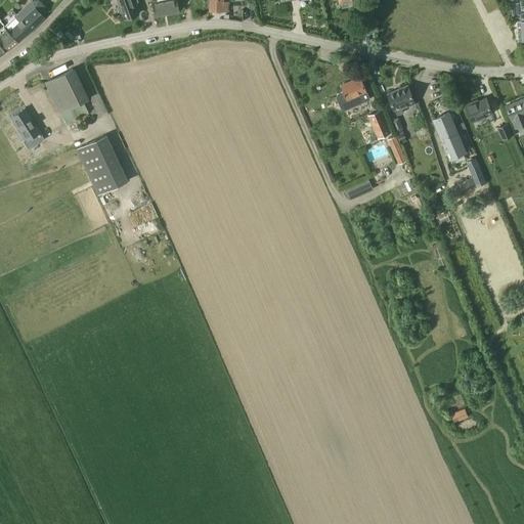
[(45,17),(44,16),(50,10),(40,0),(31,0),(5,25),(10,30),(20,41),(45,17)]
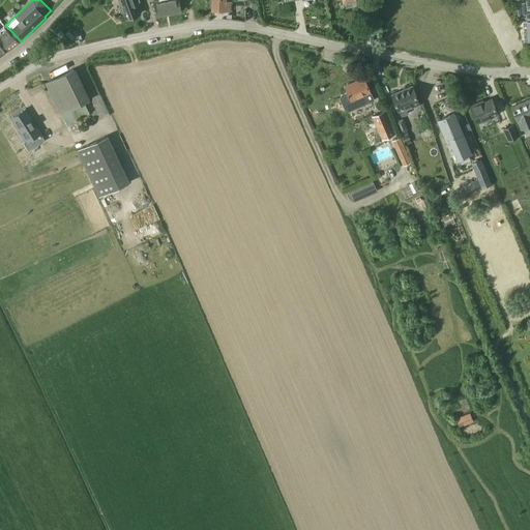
[(119,0),(126,20),(140,15),(135,0),(119,0)]
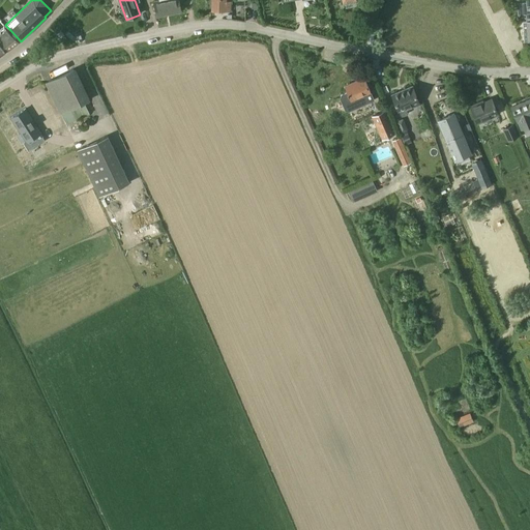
[(158,0),(159,1),(153,2),(156,18),(181,12),(178,0),(158,0)]
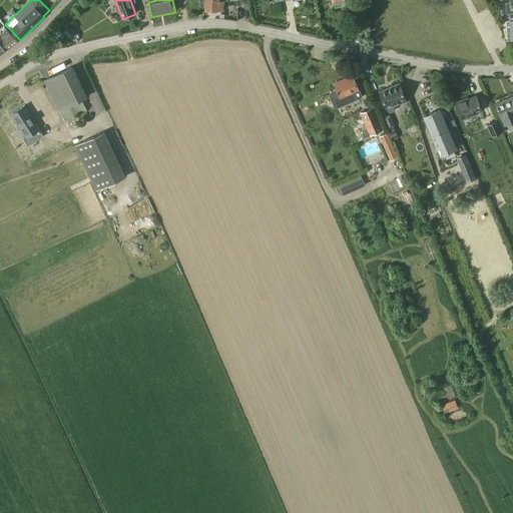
[(222,11),(223,2),(218,2),(218,0),(205,0),(205,10),(222,11)]
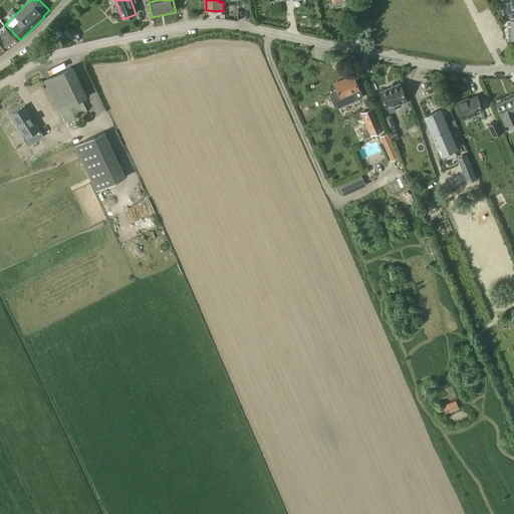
[(510,14),(510,20),(507,20),(509,41),(513,40),(513,0),(510,0),(510,2),(501,3),(502,14),(510,14)]
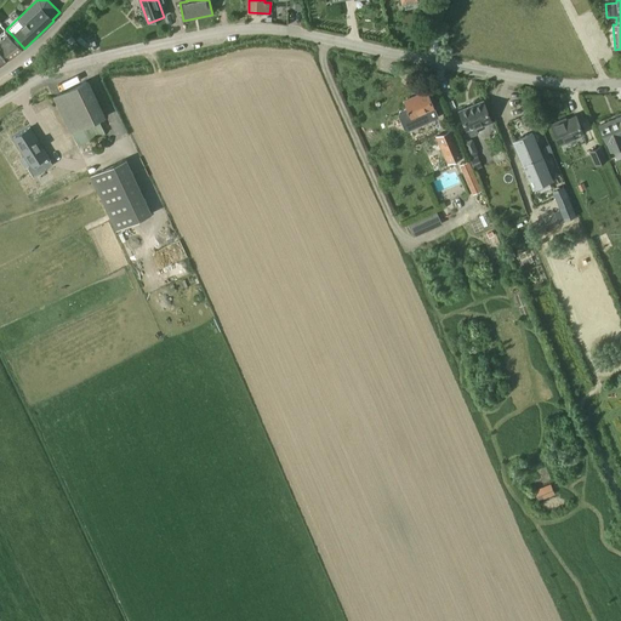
[(12,38),(12,39),(5,32),(0,35),(1,45),(3,45),(5,56),(6,55),(7,53),(11,58),(23,50),(12,38)]
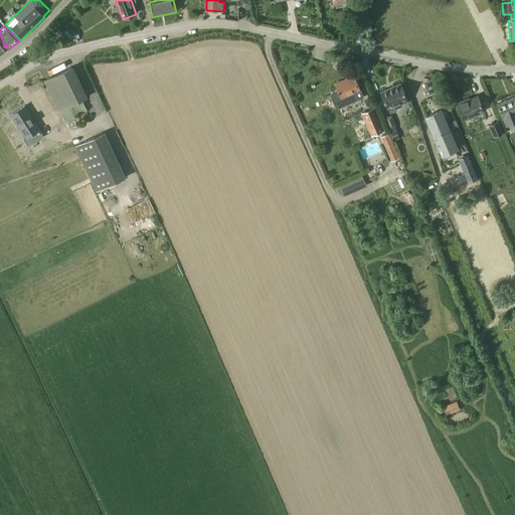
[(88,97),(73,66),(44,80),(58,111),(59,111),(64,122),(87,111),(81,100),(88,97)]
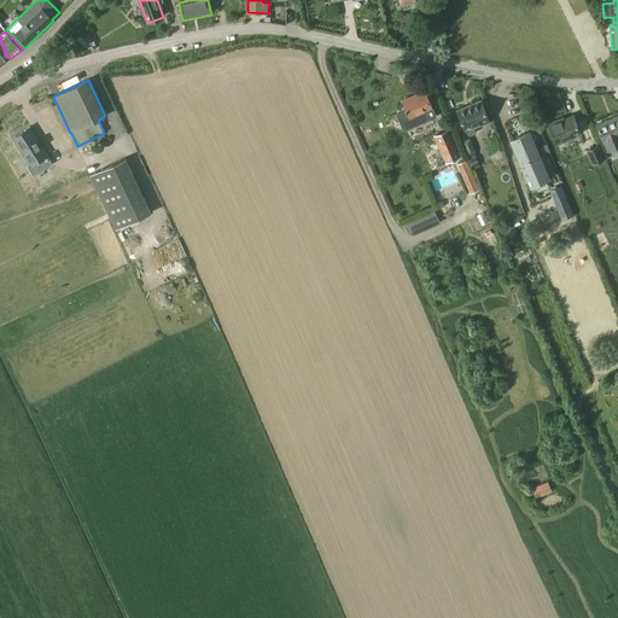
[(398,111),(397,115),(403,129),(407,130),(431,120),(436,117),(425,91),(402,101),(404,109),(398,111)]
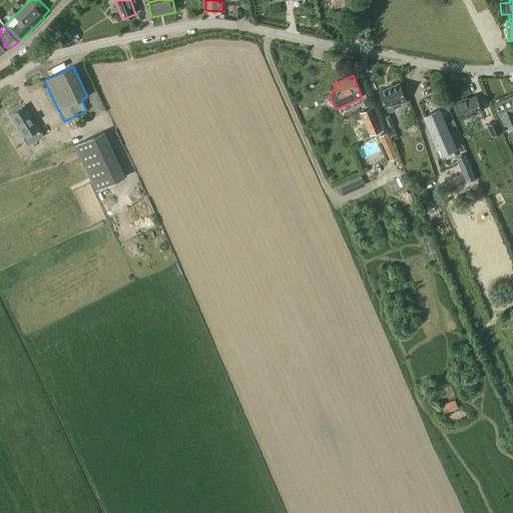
[(395,110),(394,107),(407,101),(405,98),(399,83),(379,92),(385,107),(386,107),(389,112),(395,110)]
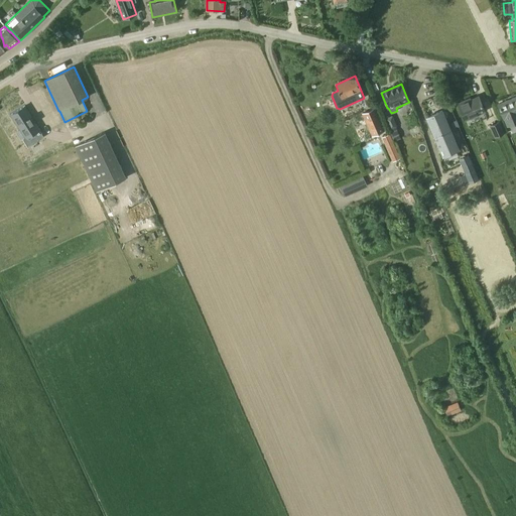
[(458,104),(465,120),(485,111),(479,96),(467,101),(467,100),(458,104)]
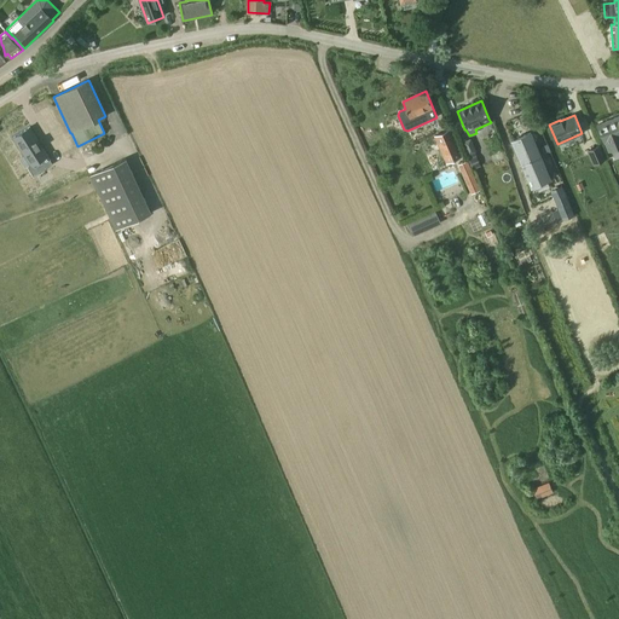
[(618,116),(597,125),(603,143),(605,143),(608,151),(618,148),(618,116)]
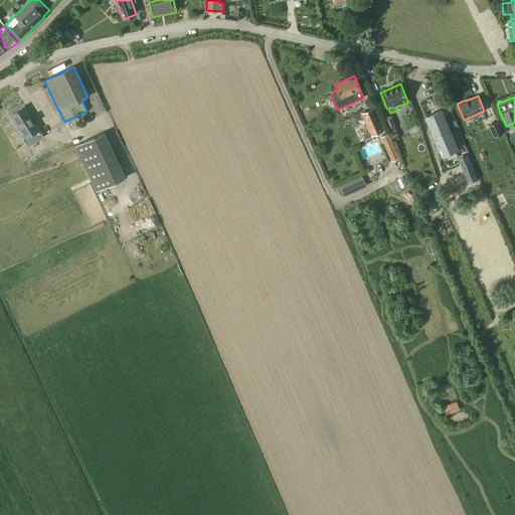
[(25,106),(11,115),(26,138),(24,139),(28,146),(43,136),(39,130),(40,129),(25,106)]
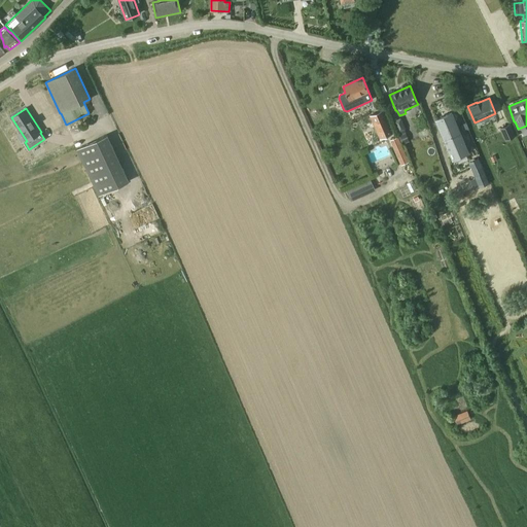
[(393,133),(383,110),(370,115),(380,139),(393,133)]
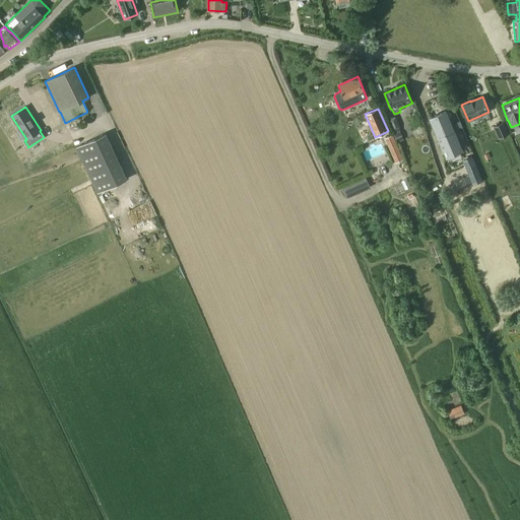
[(462,150),(446,112),(431,119),(447,157),(462,150)]
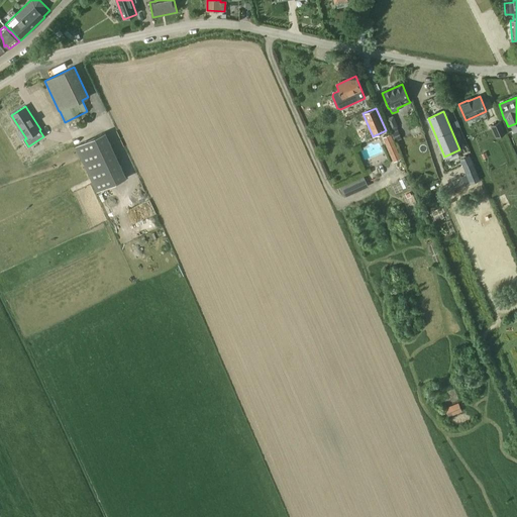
[(393,116),(388,117),(392,129),(397,127),(393,116)]
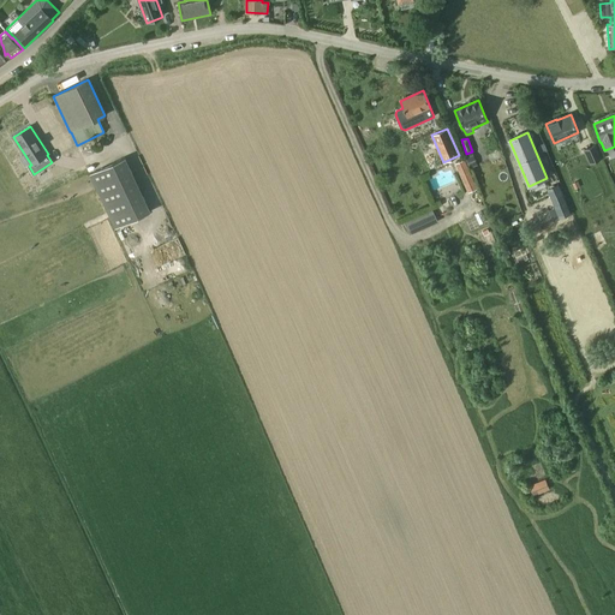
[(584,150),(590,163),(601,159),(595,145),(584,150)]
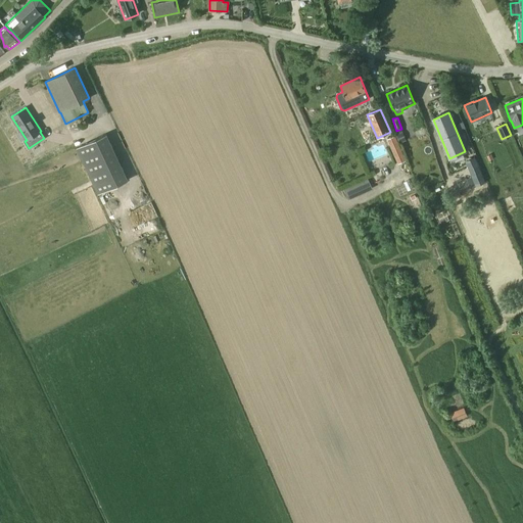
[(76,148),(97,195),(128,181),(106,134),(76,148)]
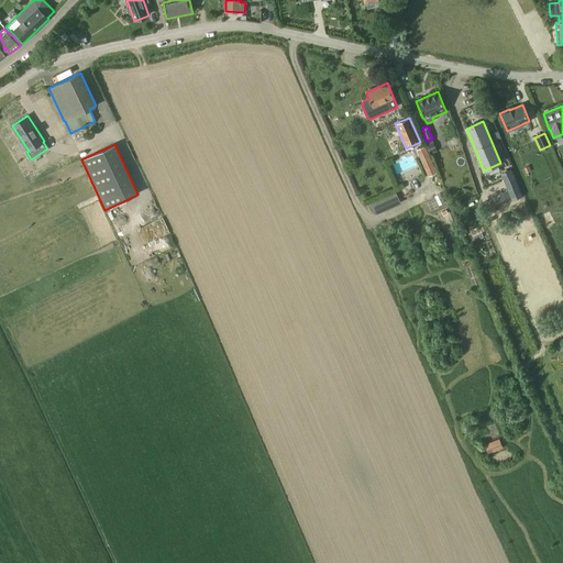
[(426,168),(433,165),(429,155),(421,158),(426,168)]
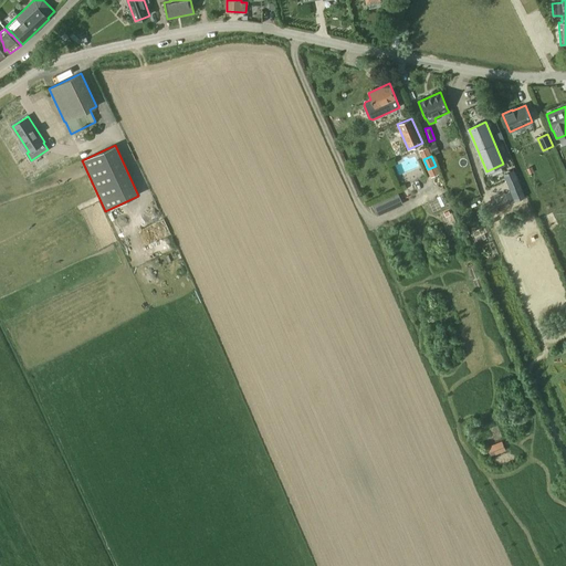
[(514,197),(525,192),(516,168),(505,171),(514,197)]
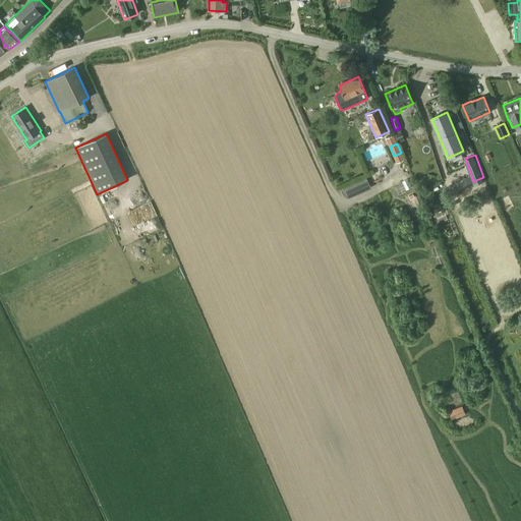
[(344,187),(347,196),(372,185),(368,176),(344,187)]
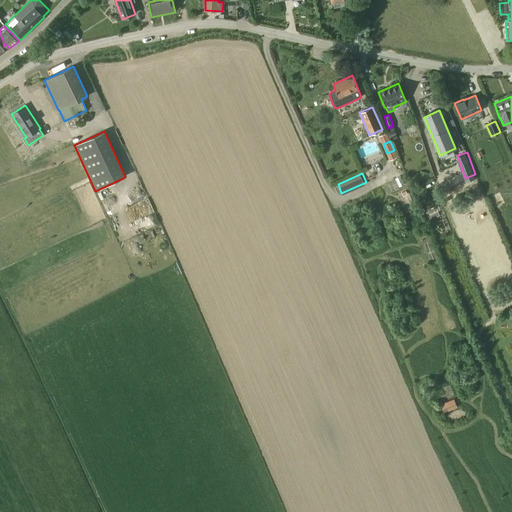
[(442,404),(446,413),(460,407),(456,398),(442,404)]
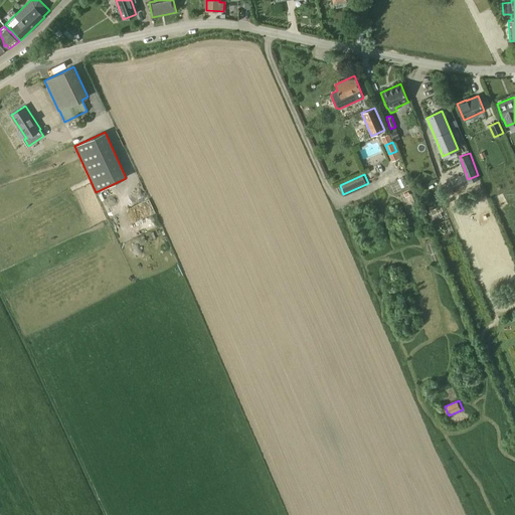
All buildings are outlined.
